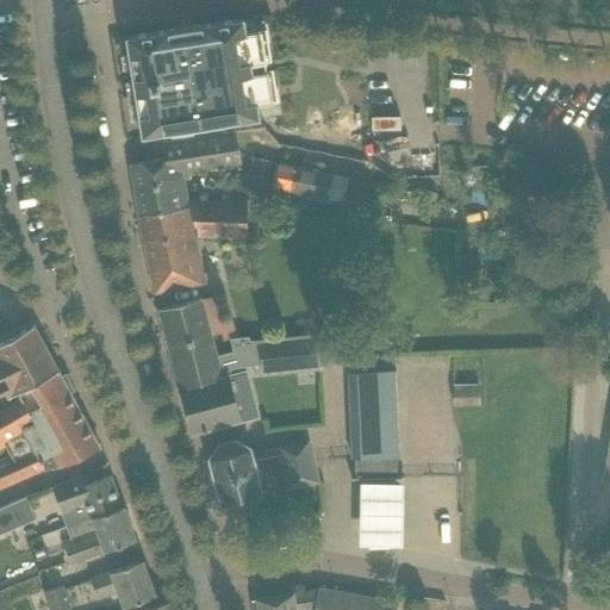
[(135,94),(141,137),(260,119),(243,18),(125,37),(132,80),(125,81),(128,95),(135,94)]
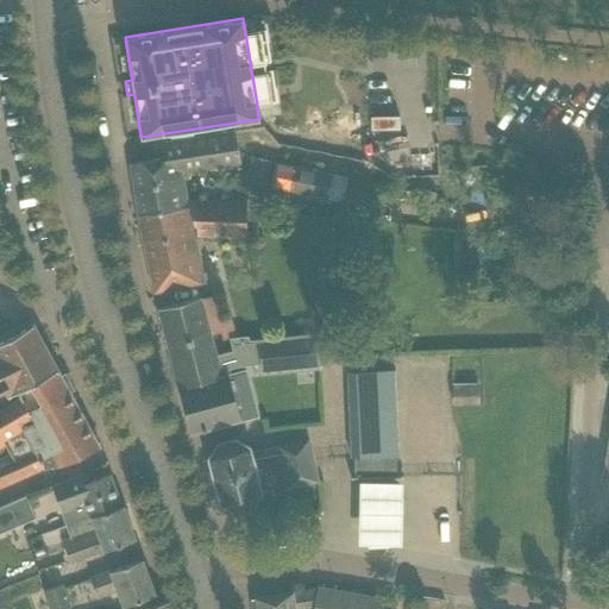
[(130,164),(138,215),(187,207),(193,232),(243,237),(246,203),(186,198),(182,173),(239,163),(236,131),(161,143),(164,158),(130,164)]
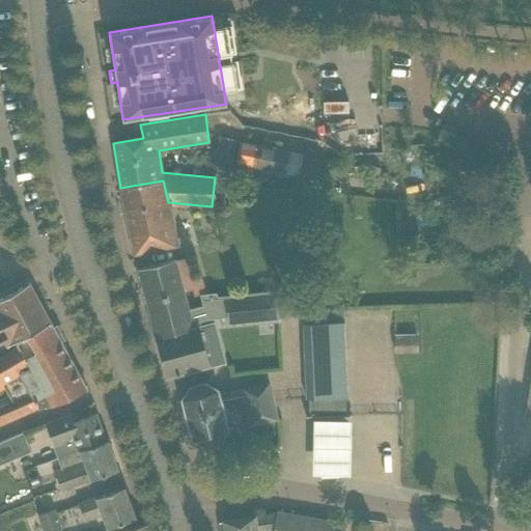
[(218,135),(214,152),(231,156),(234,138),(218,135)]
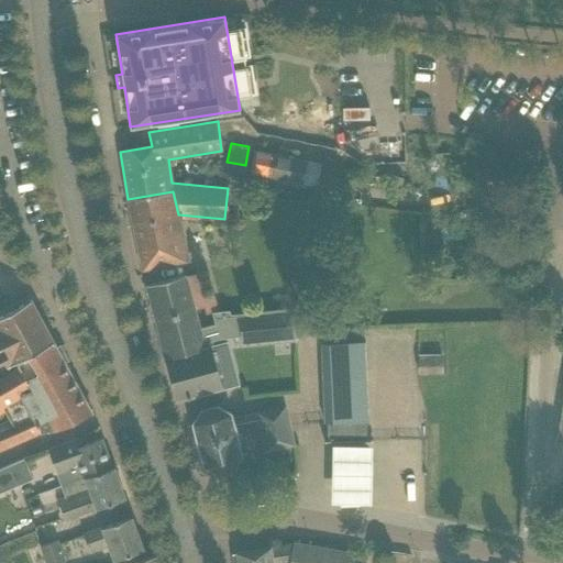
[(253,174),(316,186),(322,165),(257,152),(253,174)]
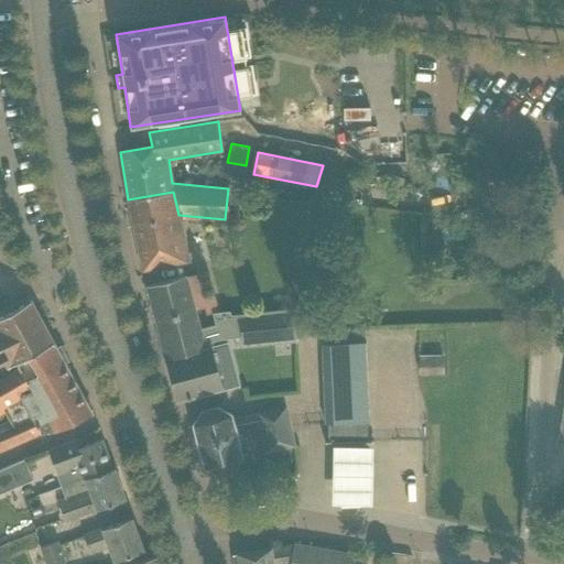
[(354,173),(353,183),(364,184),(365,174),(354,173)]
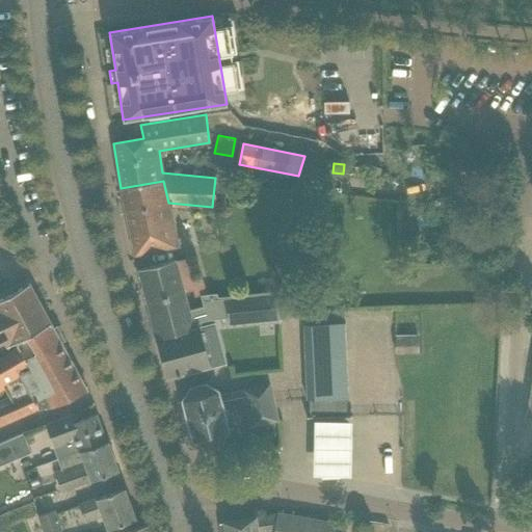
[(370,165),(367,176),(377,179),(380,168),(370,165)]
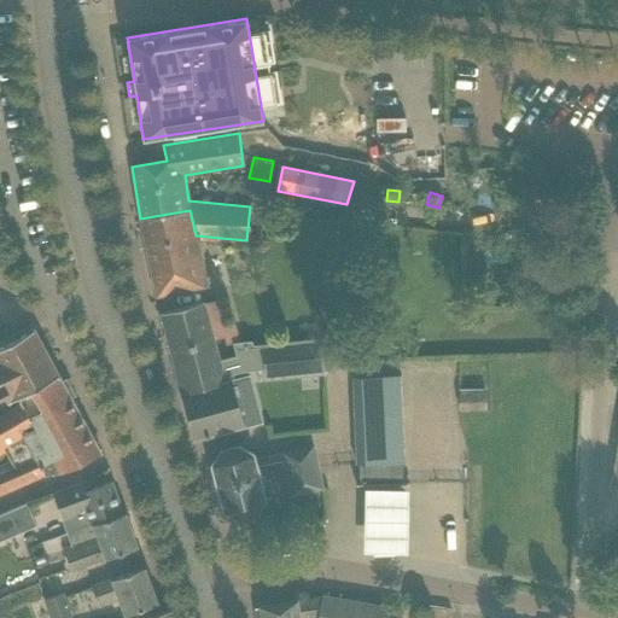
[(190,210),(140,219),(156,297),(205,287),(196,235),(190,210)]
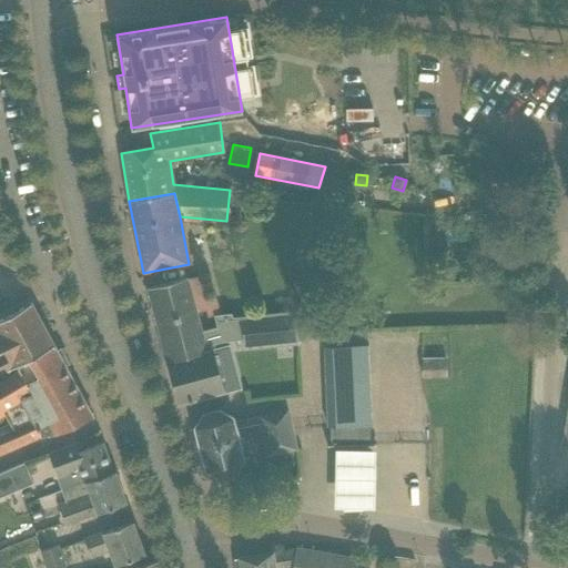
[(209,273),(188,280),(186,277),(169,282),(148,287),(168,362),(190,356),(186,342),(203,337),(206,352),(212,350),(211,345),(222,342),(243,340),(244,345),(296,340),(297,340),(297,335),(295,311),(232,317),(231,313),(220,315),(214,292),(208,293),(208,291),(213,288),(209,273)]
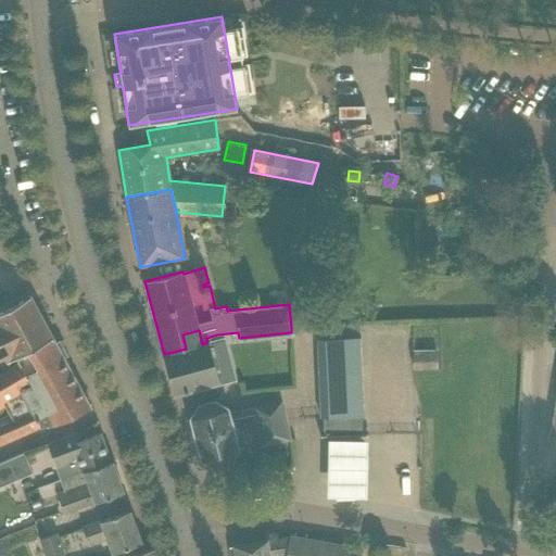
[(0,371),(19,362),(16,358),(54,342),(52,339),(29,297),(0,313),(0,371)]
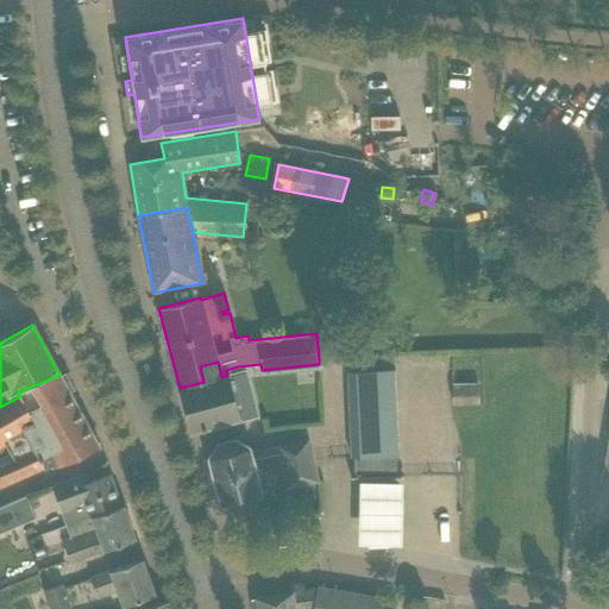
[(203,382),(180,388),(192,433),(214,427),(240,420),(255,416),(249,393),(243,371),(227,375),(221,377),(218,362),(200,366),(203,382)]
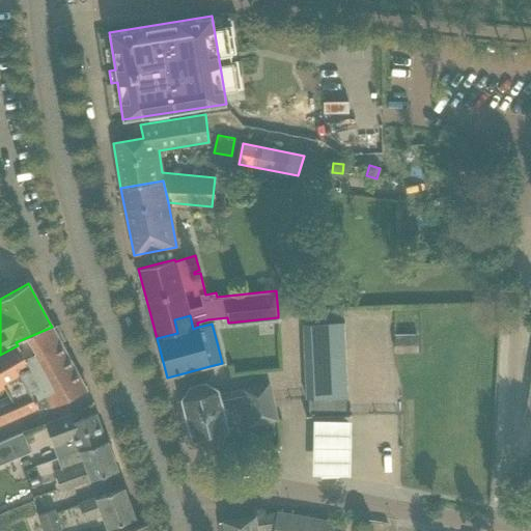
[(310,357),(304,358),(306,399),(308,399),(309,416),(309,417),(346,416),(346,415),(345,397),(344,356),(343,324),(309,325),(310,357)]
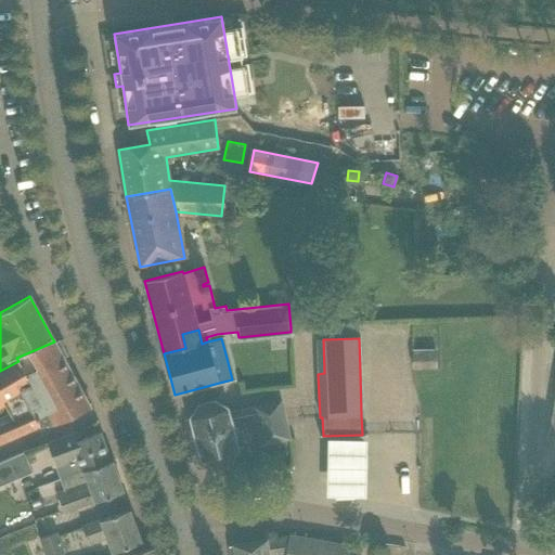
[(0,405),(5,403),(7,407),(71,372),(54,341),(16,358),(18,361),(0,371),(0,405)]
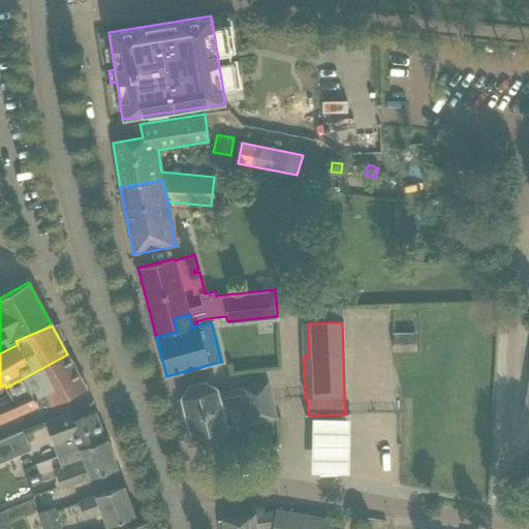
[(415,335),(393,335),(393,349),(415,349),(415,335)]
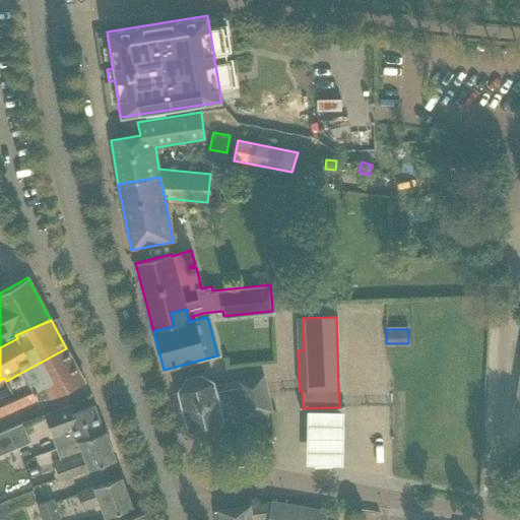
[(66,348),(6,381),(12,393),(7,395),(0,398),(0,416),(14,410),(39,400),(51,399),(85,382),(66,348)]
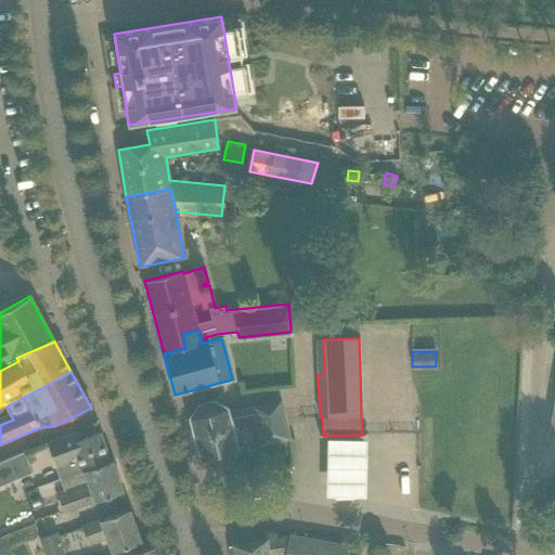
[(262,444),(289,438),(281,400),(229,412),(228,407),(214,399),(197,403),(189,417),(201,460),(215,467),(230,464),(239,450),(231,420),(255,413),(262,444)]
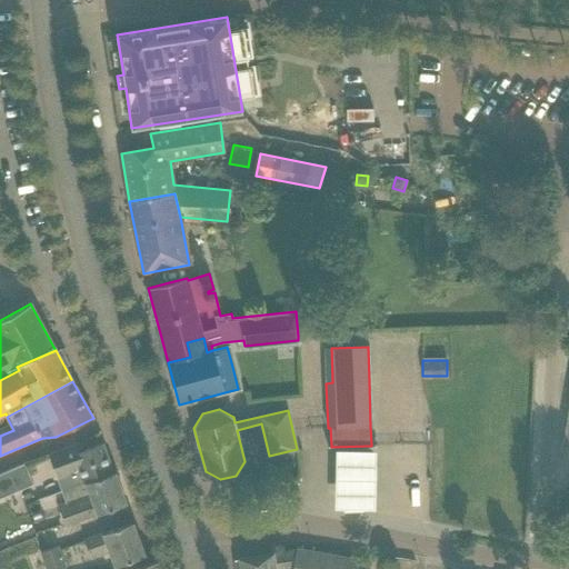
[(58,479),(62,491),(83,483),(87,482),(113,472),(102,442),(79,451),(77,443),(49,453),(58,479)]
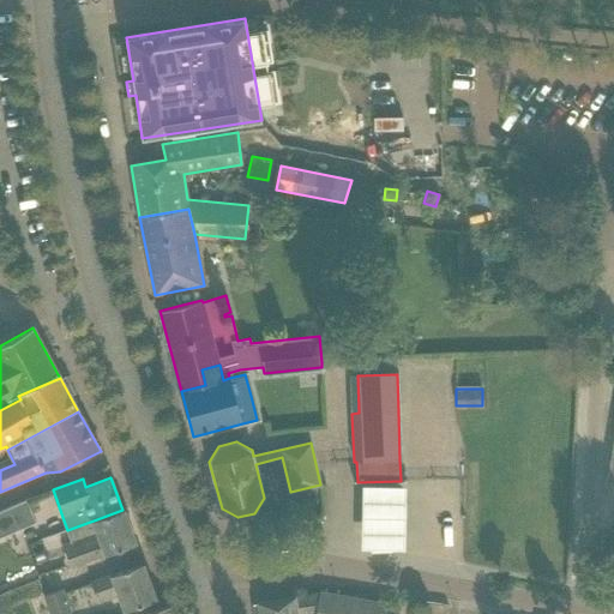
[(404,486),(361,485),(360,547),(403,548),(404,486)]
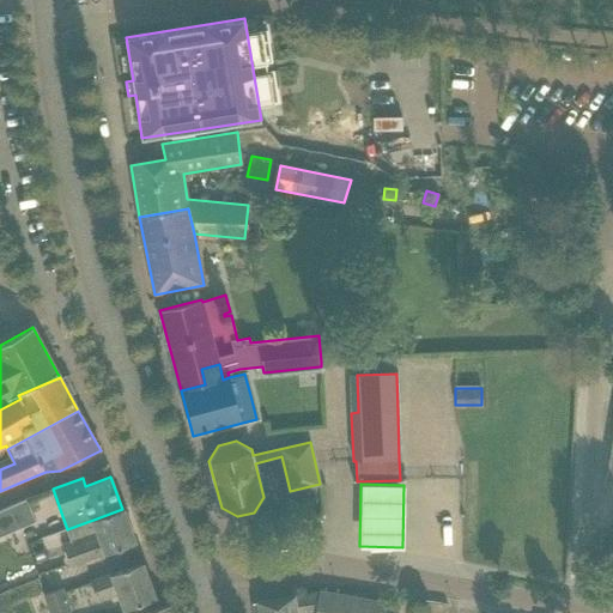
[(26,499),(0,510),(0,536),(36,522),(26,499)]
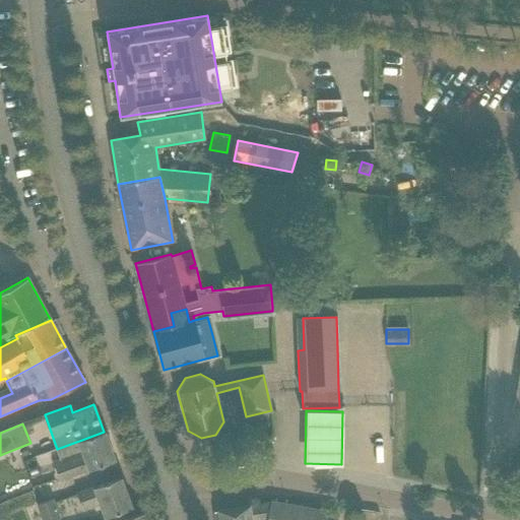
[(104,432),(79,441),(76,442),(57,449),(61,459),(53,462),(59,480),(89,469),(89,470),(115,460),(105,432),(104,432)]
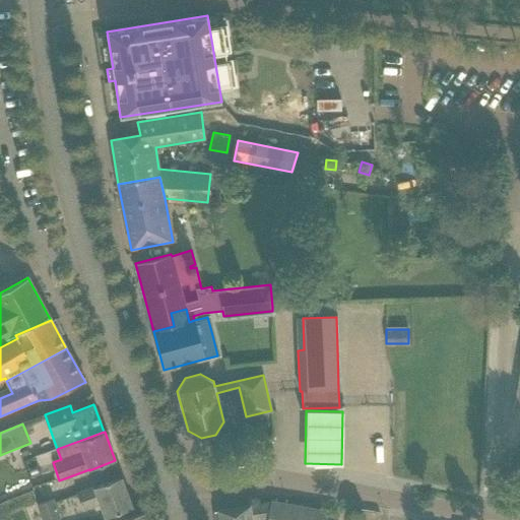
[(100,503),(106,518),(132,508),(121,477),(78,494),(84,509),(100,503)]
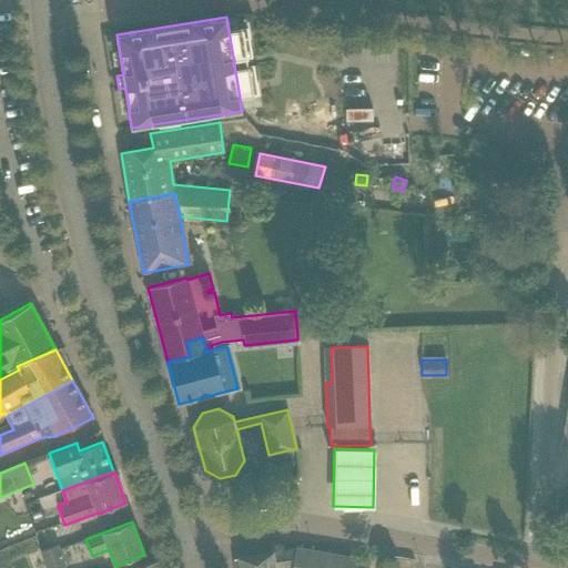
[(40,550),(47,567),(67,567),(58,544),(40,550)]
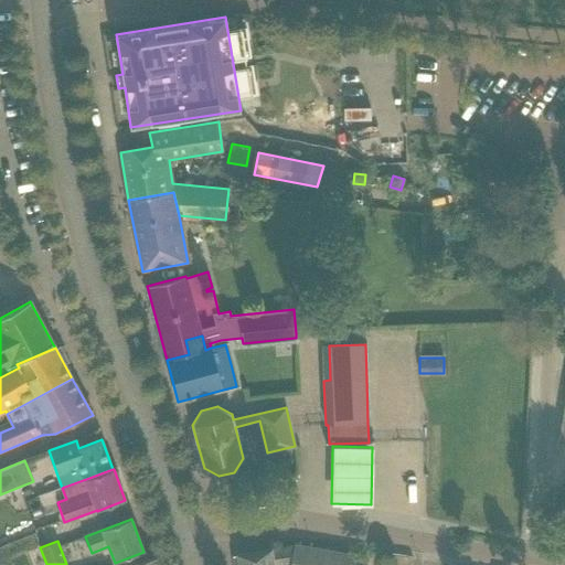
[(290,564),(295,545),(237,554),(238,564),(290,564)]
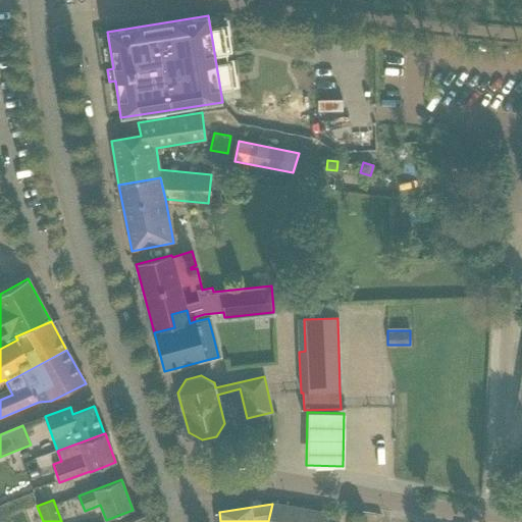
[(336,521),(338,516),(272,504),(268,521),(336,521)]
